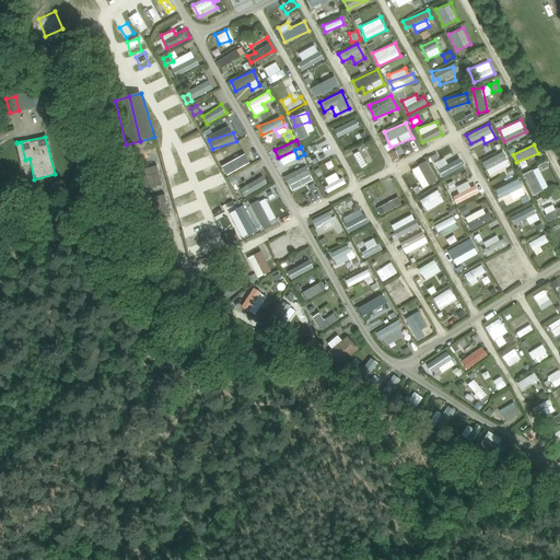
[(394,159),(407,153),(404,147),(392,152),(394,159)]
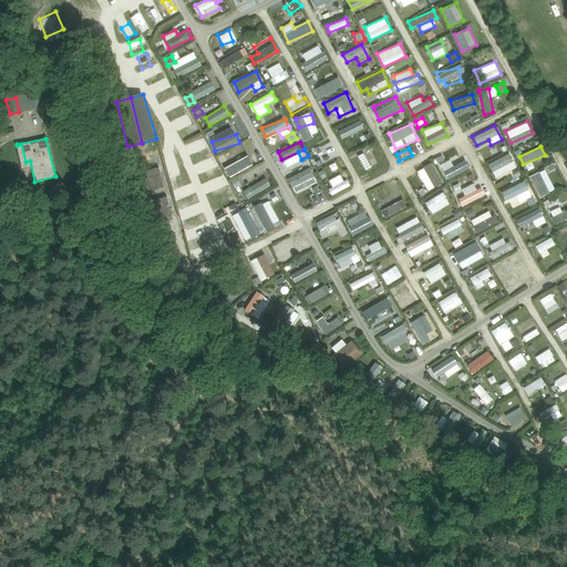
[(225,161),(233,174),(250,164),(244,152),(225,161)]
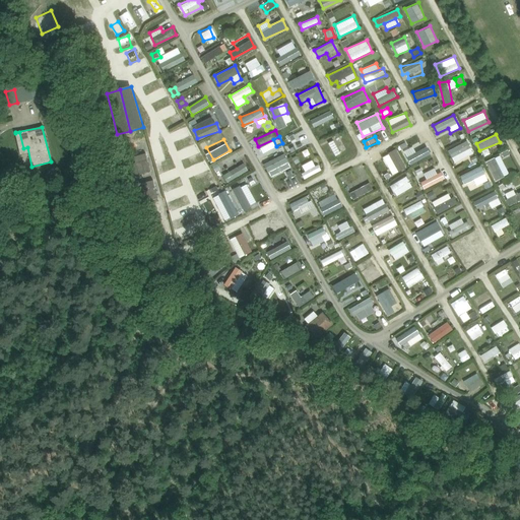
[(455,163),(474,151),(467,139),(448,150),(455,163)]
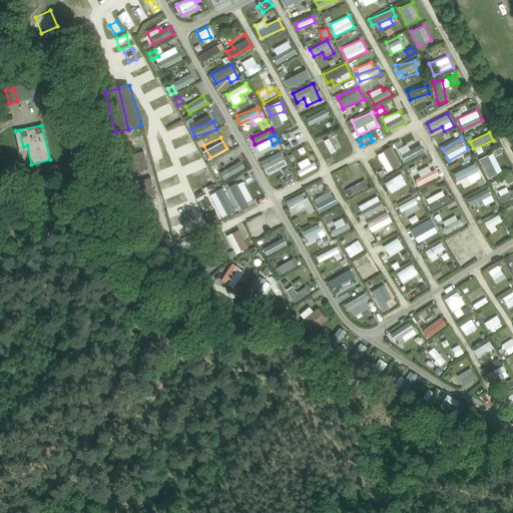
[(329,138),(324,140),(331,153),(336,150),(329,138)]
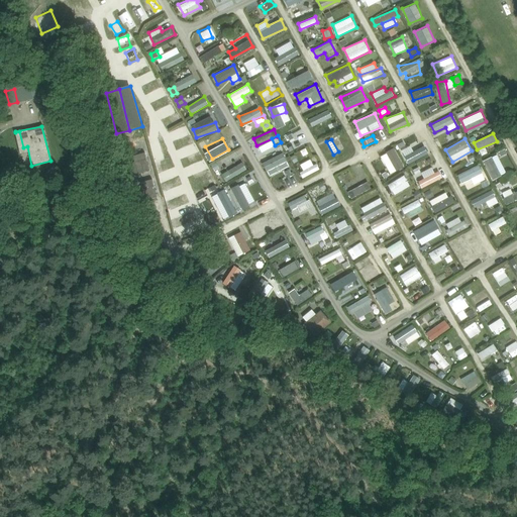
[(259,153),(274,145),(271,140),(256,148),(259,153)]
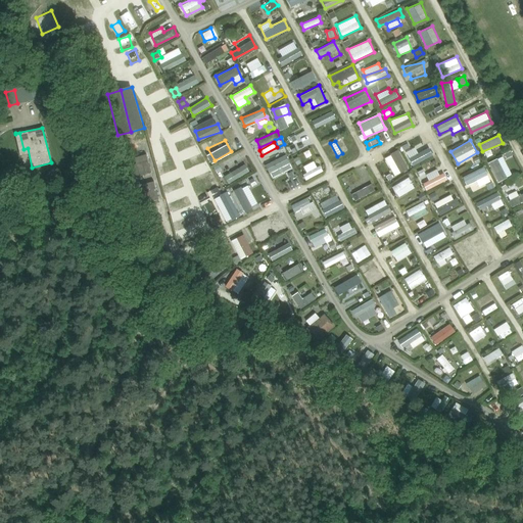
[(195,144),(183,150),(187,157),(199,150),(195,144)]
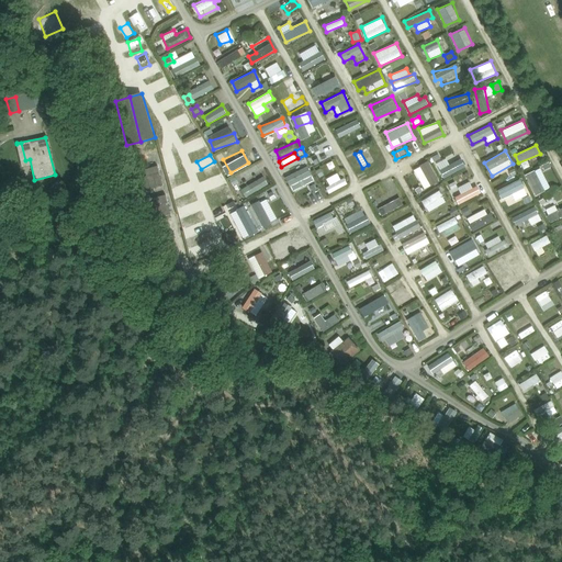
[(465,168),(461,158),(449,164),(446,158),(436,163),(444,179),(465,168)]
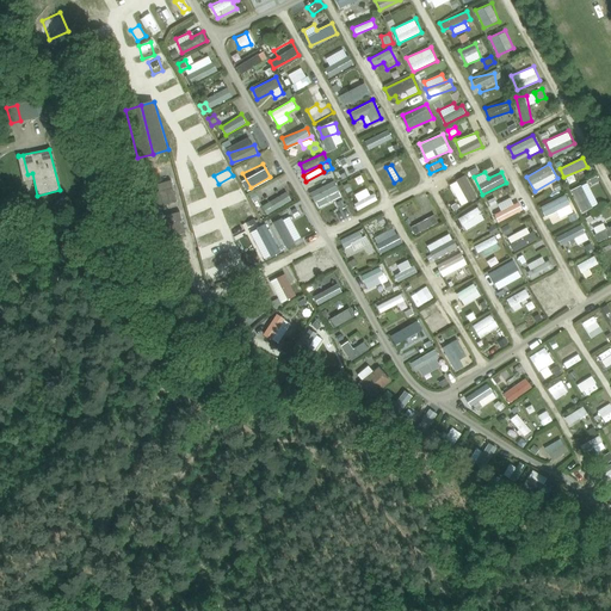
[(464,174),(449,183),(462,205),(477,196),(464,174)]
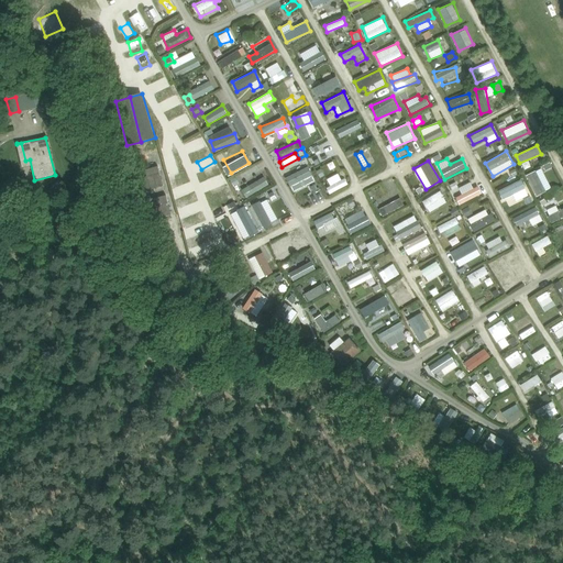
[(308,166),(286,176),(293,191),(316,181),(308,166)]
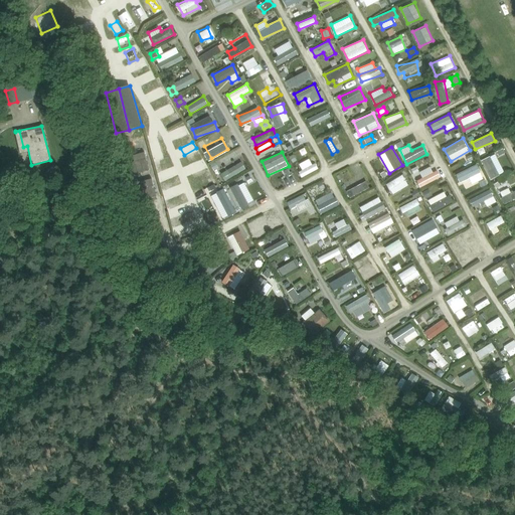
[(496,153),(491,155),(498,174),(503,172),(496,153)]
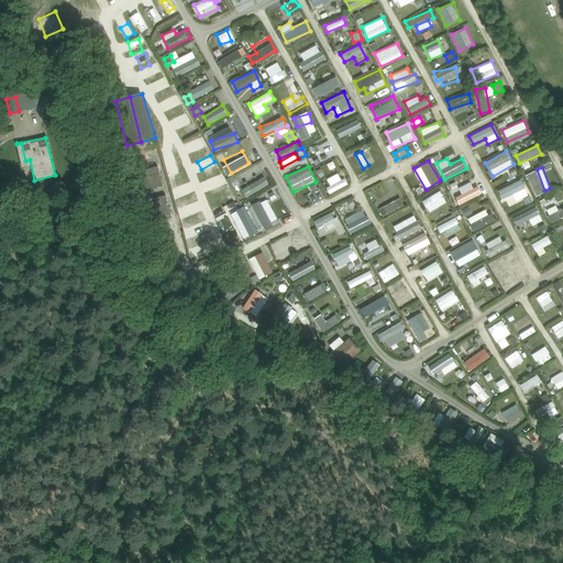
[(538,196),(547,191),(534,169),(526,175),(538,196)]
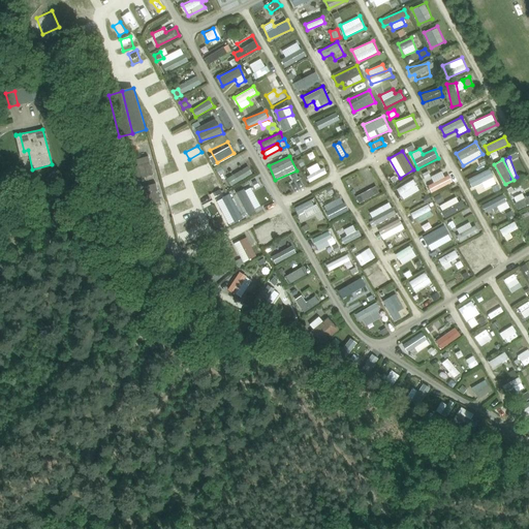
[(310,175),(306,177),(309,182),(325,174),(319,161),(307,167),(310,175)]
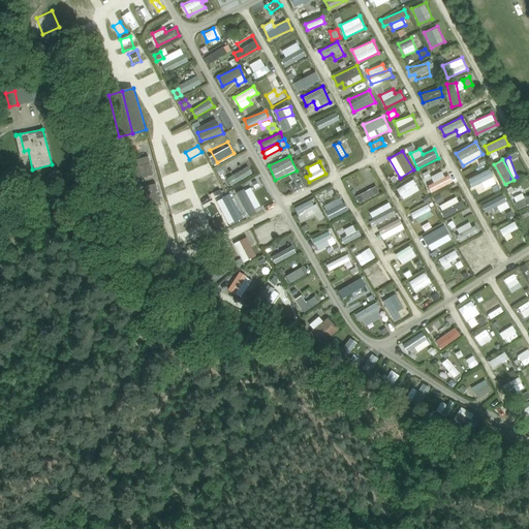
[(225,176),(231,186),(252,173),(246,163),(225,176)]
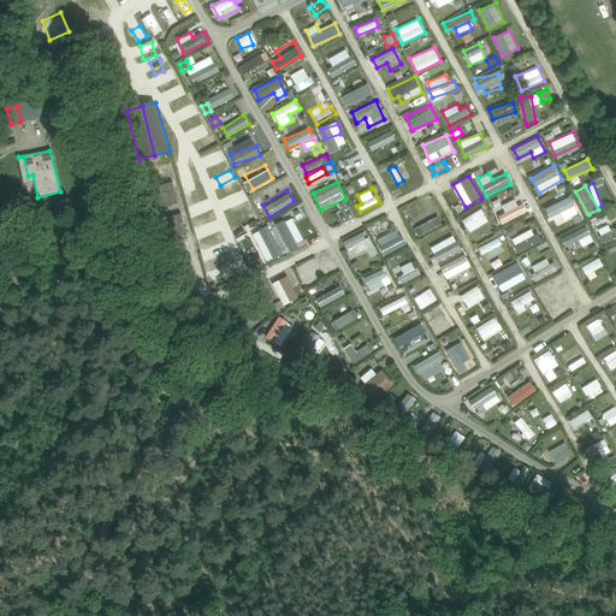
[(242,191),(226,200),(234,212),(249,203),(242,191)]
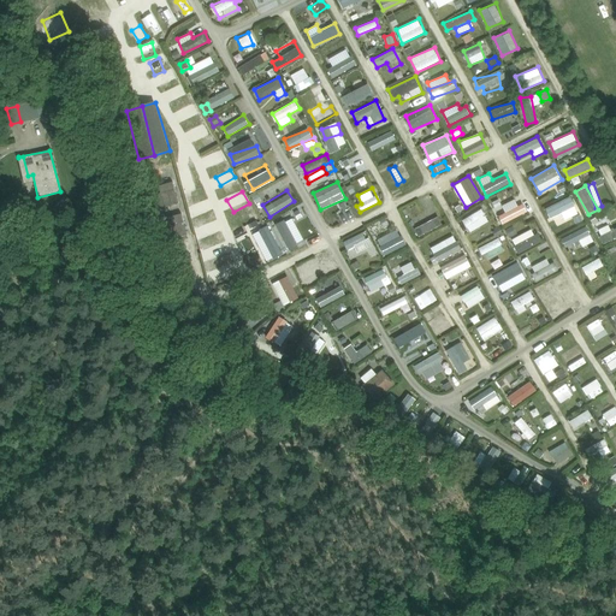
[(262,200),(259,194),(252,197),(256,203),(262,200)]
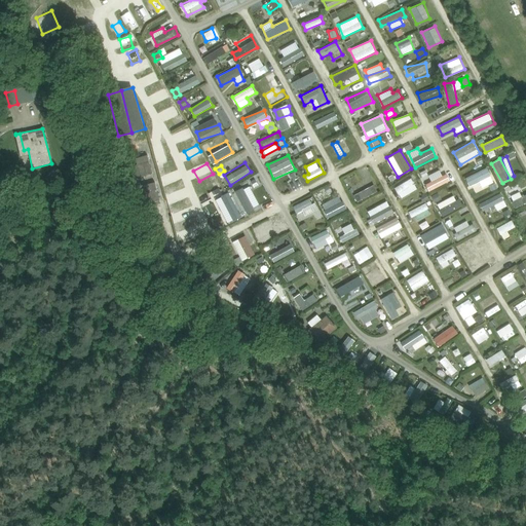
[(475,187),(477,190),(493,183),(488,167),(465,177),(470,189),(475,187)]
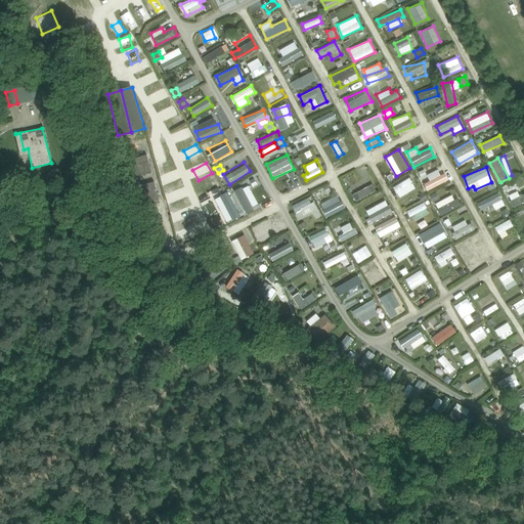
[(438,169),(427,175),(430,180),(441,174),(438,169)]
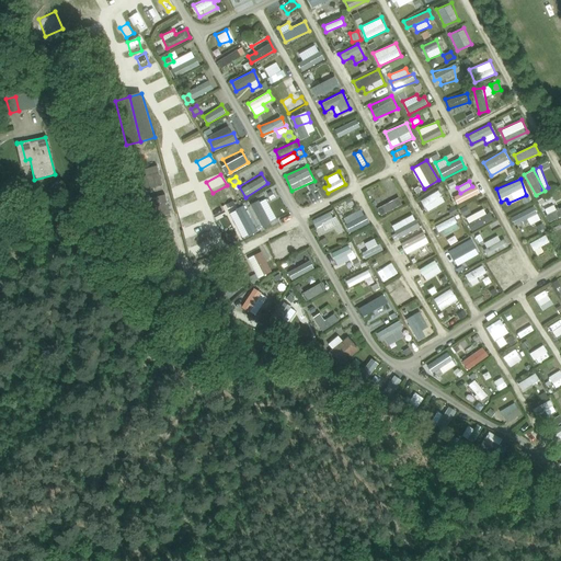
[(478,187),(454,194),(457,203),(480,196),(478,187)]
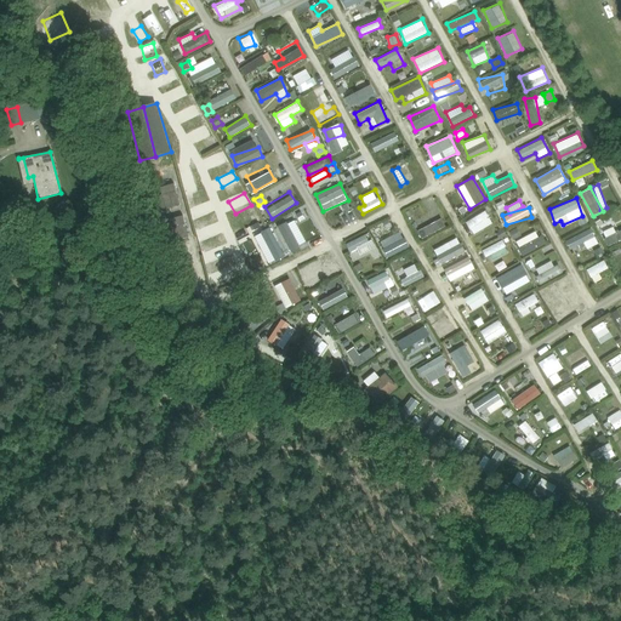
[(473,234),(494,222),(485,209),(466,221),(473,234)]
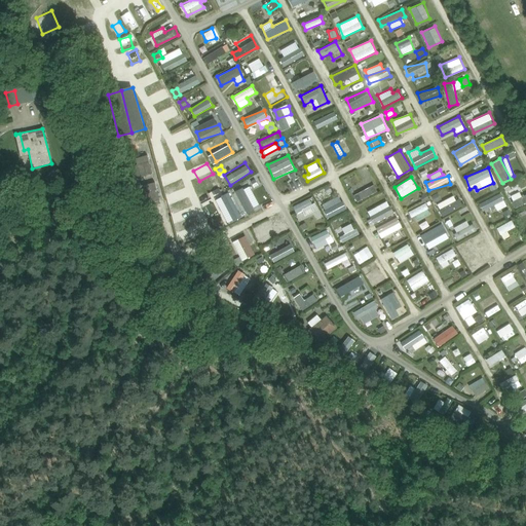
[(373,184),(353,195),(358,201),(377,190),(373,184)]
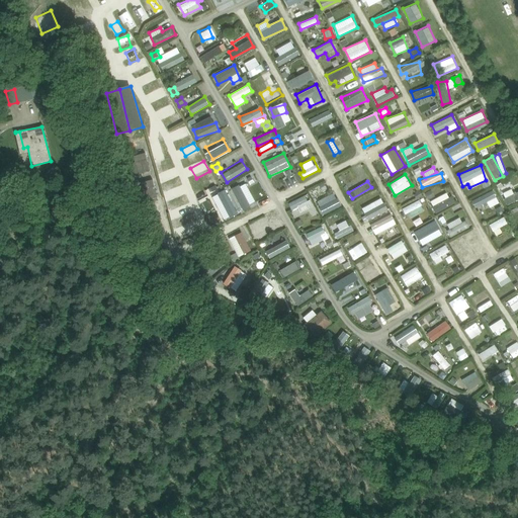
[(176,186),(166,188),(168,198),(178,196),(176,186)]
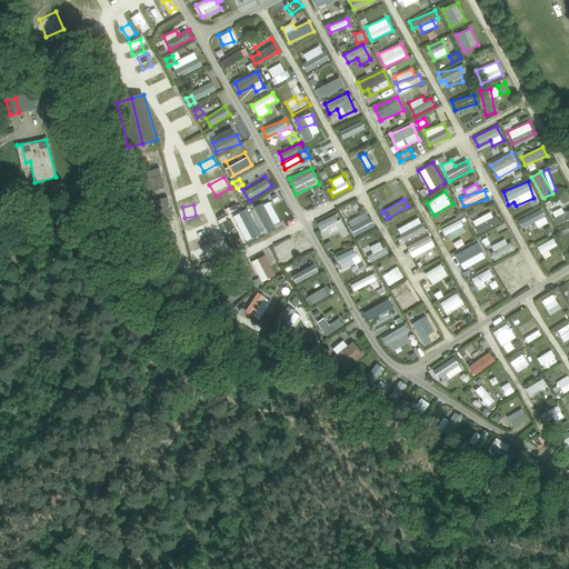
[(552,211),(558,225),(568,218),(568,210),(565,212),(562,207),(552,211)]
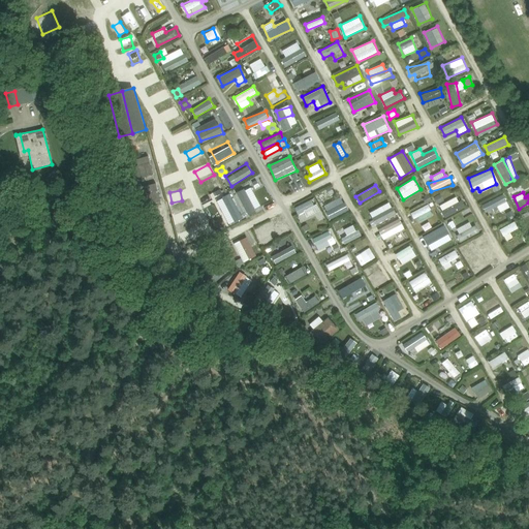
[(425,198),(424,199),(426,204),(432,200),(428,193),(424,196),(425,198)]
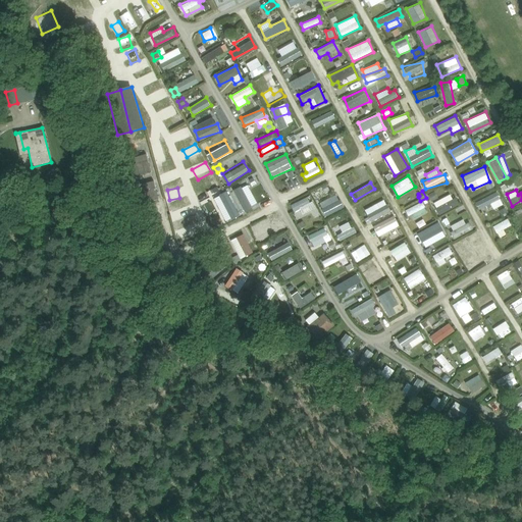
[(498,191),(475,202),(479,209),(489,204),(491,210),(504,204),(498,191)]
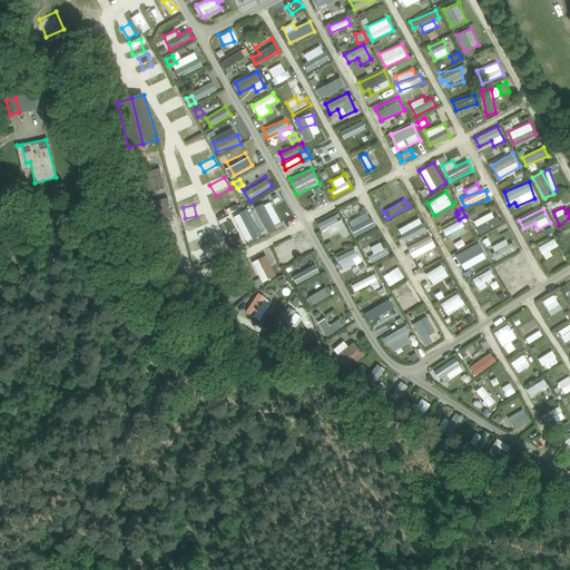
[(475,209),(468,214),(471,220),(479,216),(475,209)]
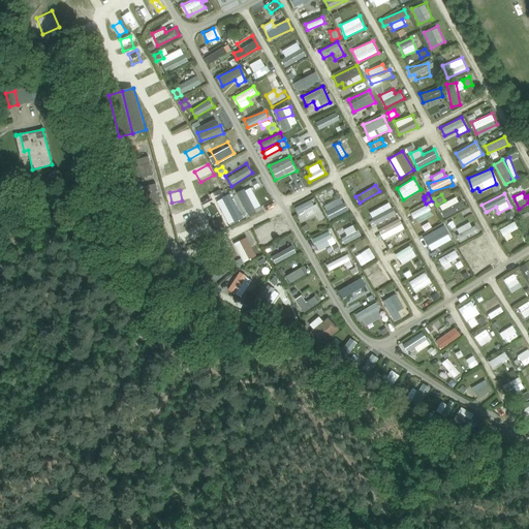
[(323,205),(330,219),(348,211),(342,196),(323,205)]
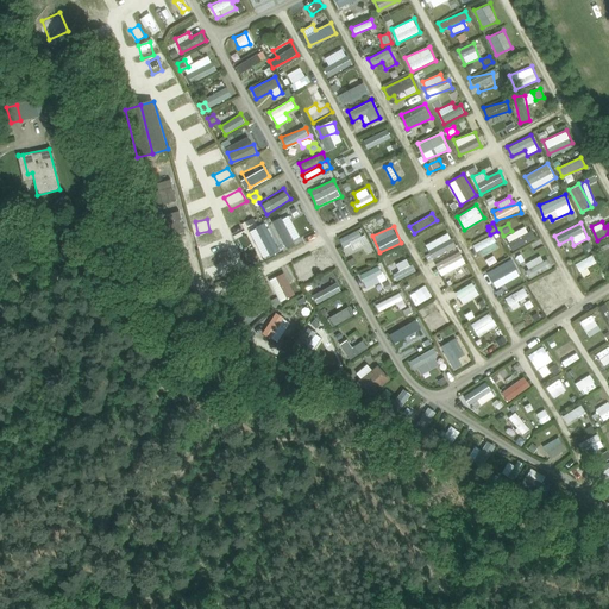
[(526,226),(506,236),(509,242),(528,232),(526,226)]
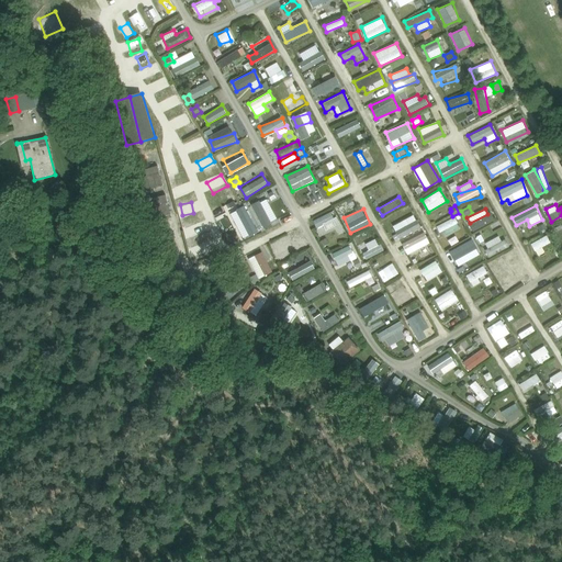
[(323,225),(326,231),(340,223),(336,216),(333,217),(329,211),(312,220),(316,228),(323,225)]
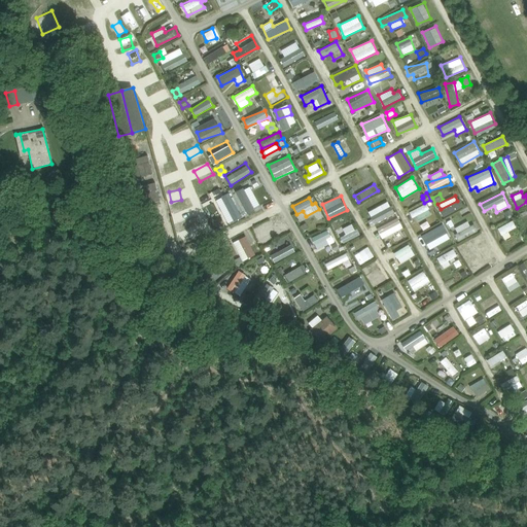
[(441,210),(444,216),(464,207),(461,201),(441,210)]
